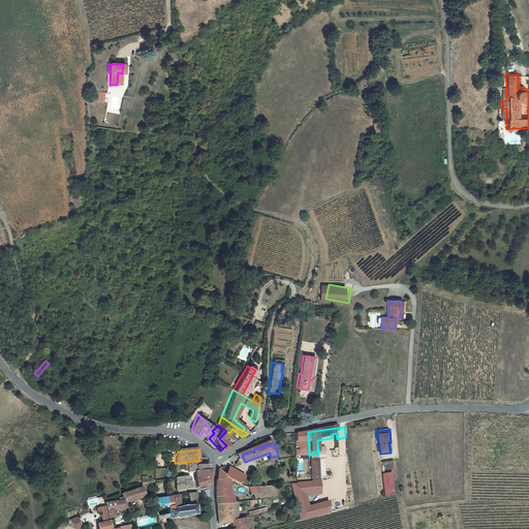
[(321,483),(318,455),(309,455),(311,484),(321,483)]
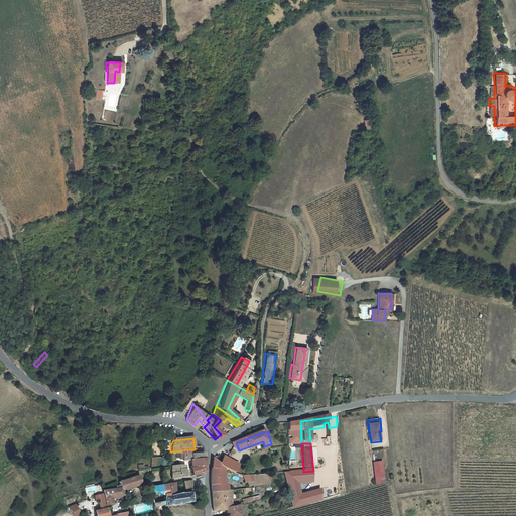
[(189,449),(180,450),(181,462),(189,462),(203,460),(202,455),(190,456),(189,449)]
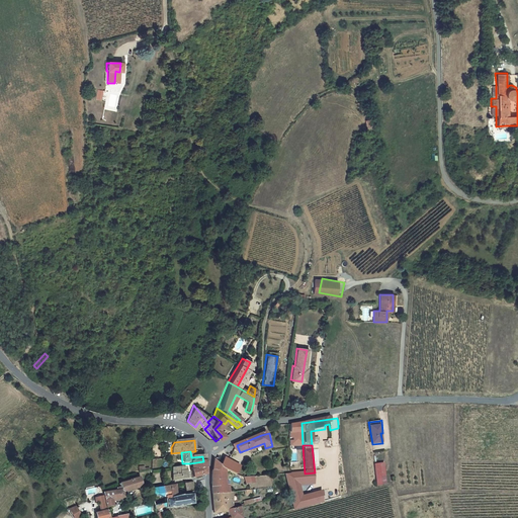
[(224,454),(219,464),(222,468),(235,475),(240,465),(224,454)]
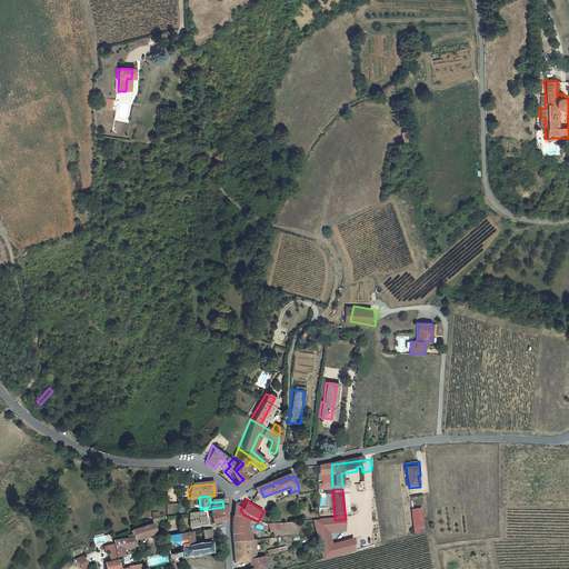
[(245,530),(243,515),(240,510),(233,503),(232,507),(231,510),(231,512),(230,516),(230,518),(230,521),(230,525),(231,540),(249,540),(249,531),(245,530)]
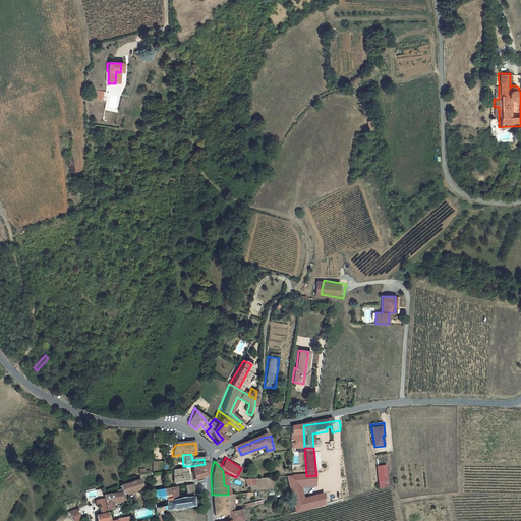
[(191,466),(190,473),(199,472),(206,472),(205,464),(191,466)]
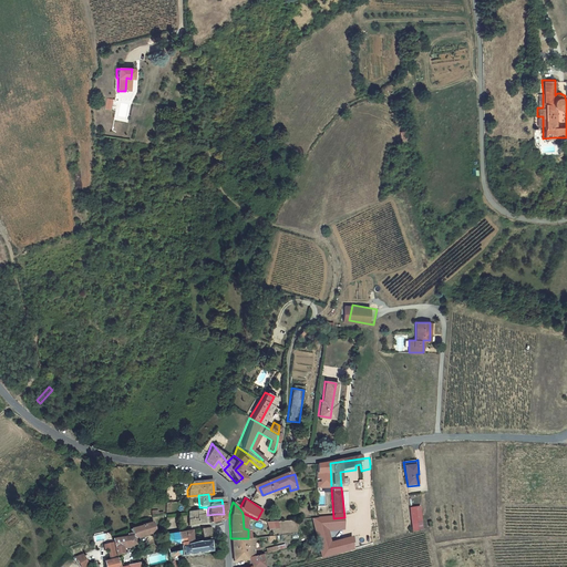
[(413,526),(422,525),(420,508),(411,509),(413,526)]
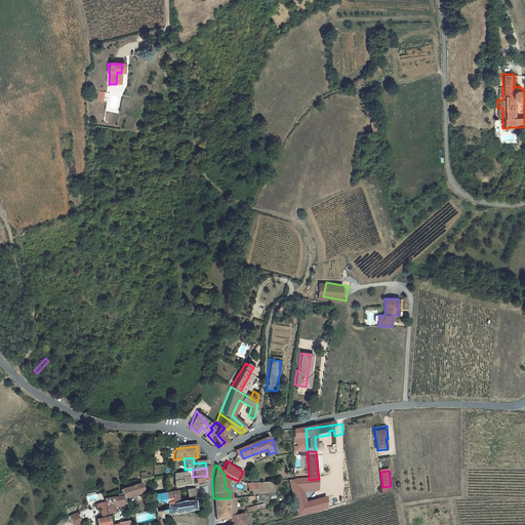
[(172,477),(172,488),(188,486),(186,473),(172,476),(172,477)]
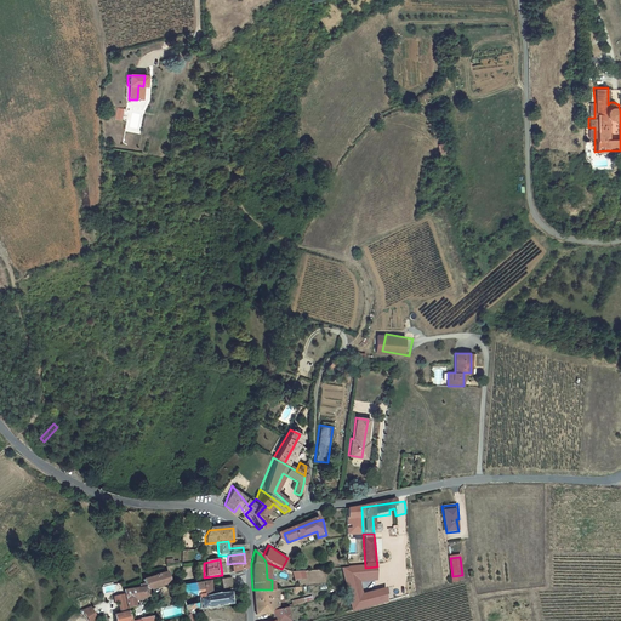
[(227,568),(228,574),(245,570),(245,563),(238,563),(227,564),(227,568)]
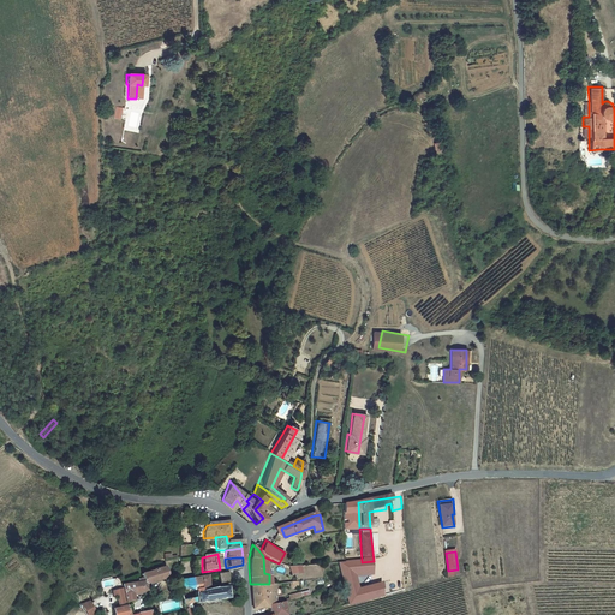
[(169,572),(169,563),(145,574),(147,578),(142,579),(143,581),(120,589),(124,605),(137,601),(136,593),(153,591),(151,585),(167,578),(169,572)]
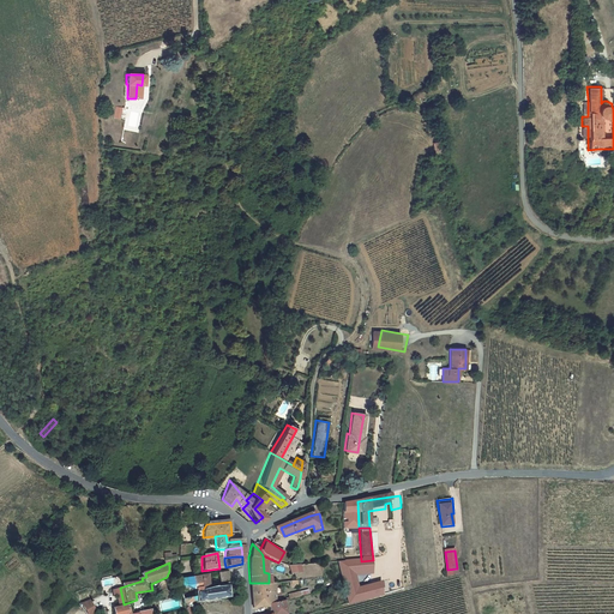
[(227,579),(226,571),(215,573),(216,582),(227,579)]
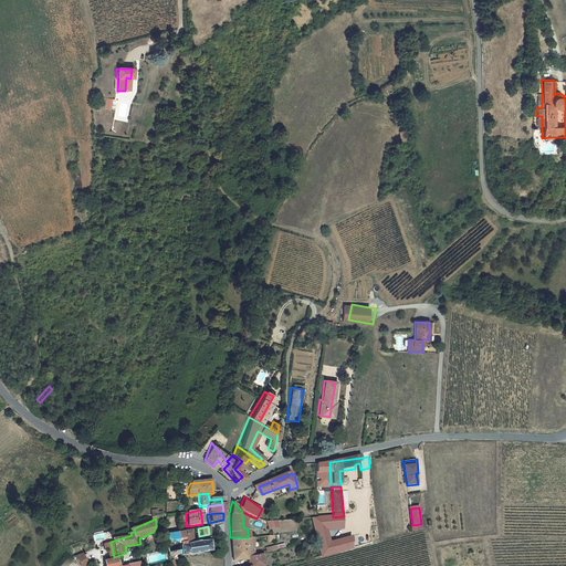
[(189,531),(181,532),(184,544),(196,542),(195,537),(190,537),(189,531)]
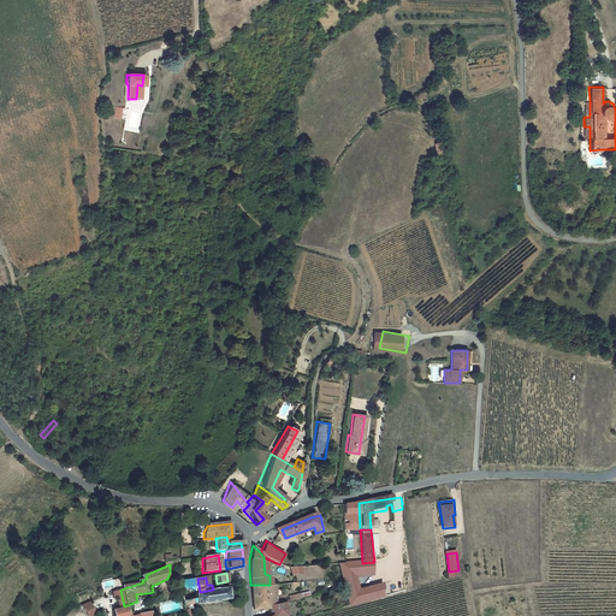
[(181,600),(182,606),(194,604),(195,605),(234,600),(231,584),(224,584),(225,587),(213,590),(200,592),(197,579),(177,582),(181,600)]
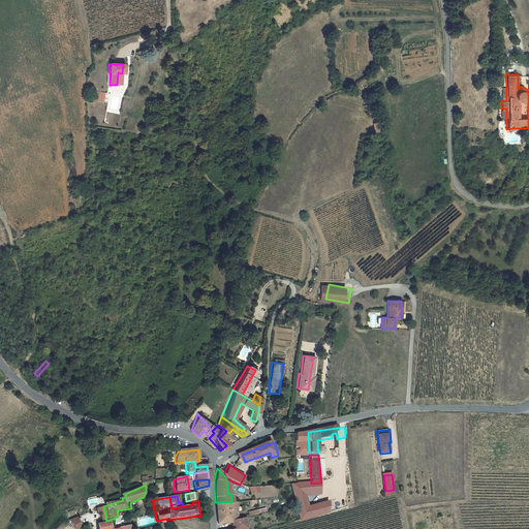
[(107,528),(106,524),(106,521),(103,506),(101,499),(96,500),(97,505),(94,506),(95,511),(96,516),(99,515),(101,525),(95,526),(95,528),(107,528)]
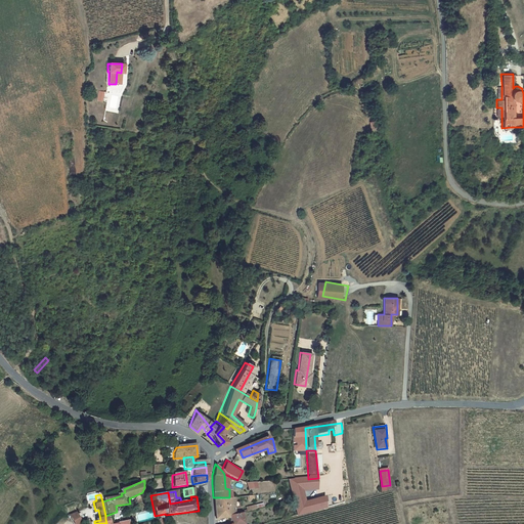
[(233,496),(229,497),(213,497),(214,517),(226,516),(226,513),(234,512),(233,496)]
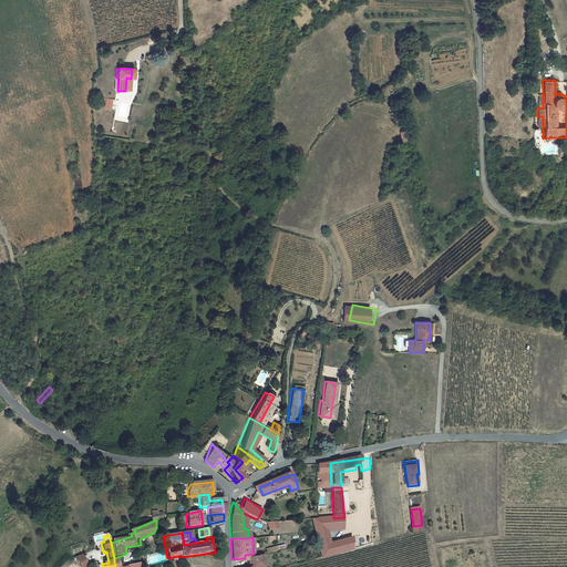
[(263,566),(261,553),(254,554),(245,555),(245,558),(245,560),(249,560),(249,566),(263,566)]
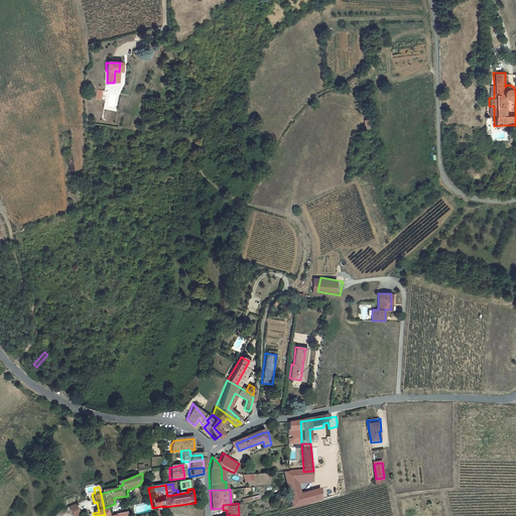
[(80,515),(82,515),(81,513),(78,506),(71,509),(74,515),(80,515)]
